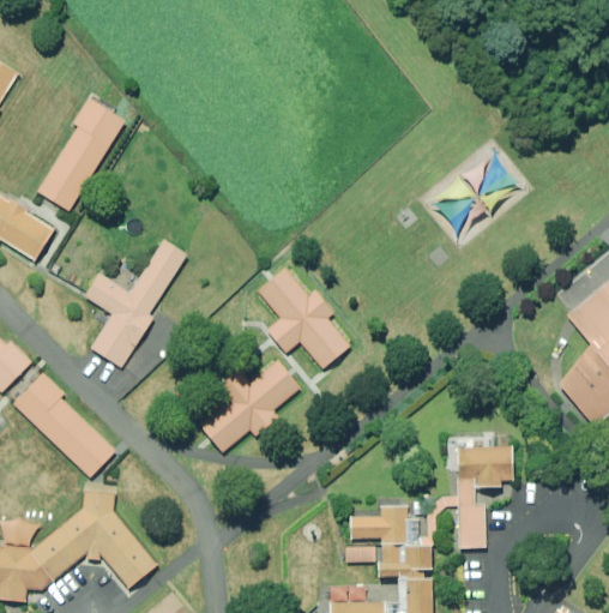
[(0,240),(30,259),(53,223),(0,190),(0,102),(19,73),(0,61),(0,240)]
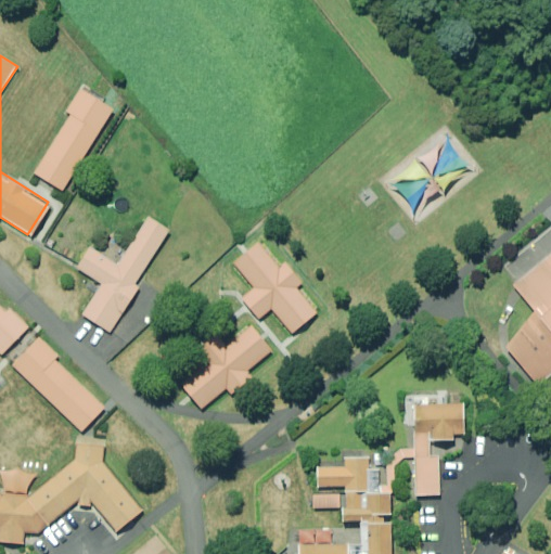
[(106,335),(171,233),(145,217),(114,266),(89,249),(75,273),(100,288),(80,319),(106,335)]
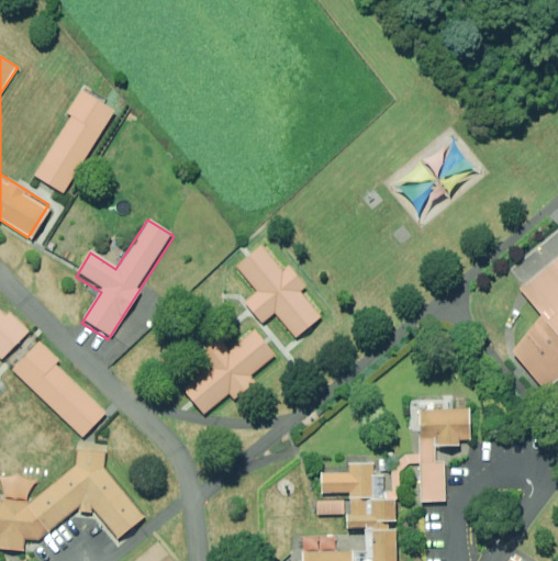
[(276,338),(315,303),(250,231),(211,266),(276,338)]
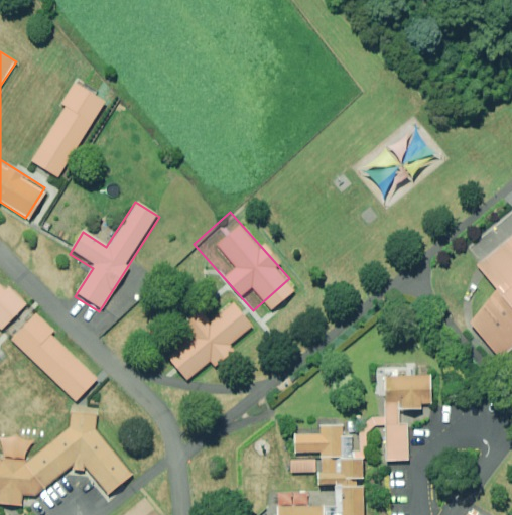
[(511,235),(489,254),(480,261),(487,271),(502,291),(468,324),(500,362),(511,352),(511,235)]
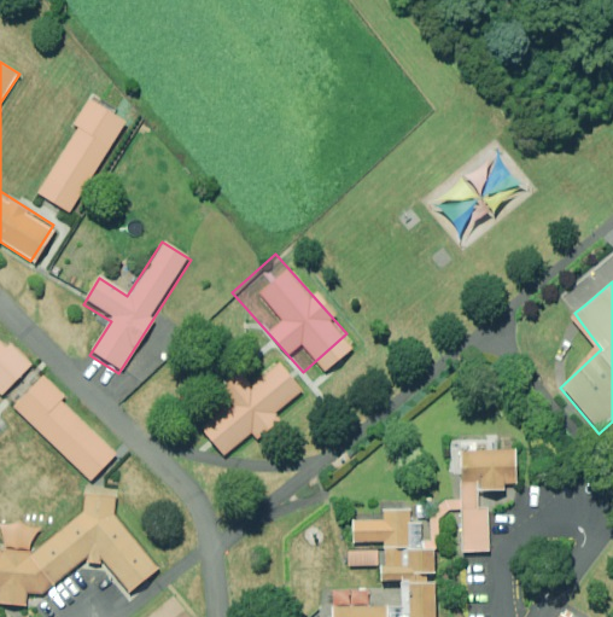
[(33,361),(0,332),(0,386),(5,391),(33,361)]
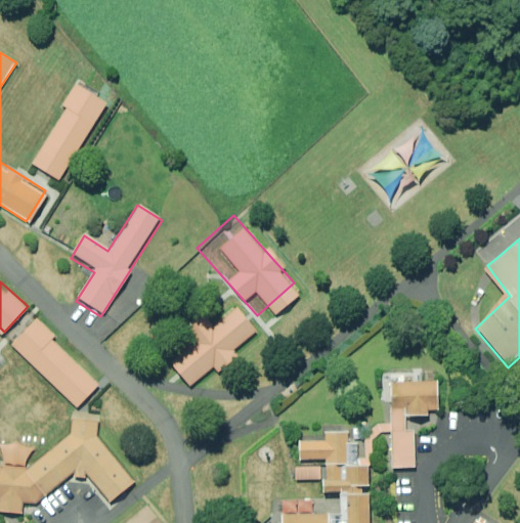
[(249,325),(224,297),(158,353),(182,382),(249,325)]
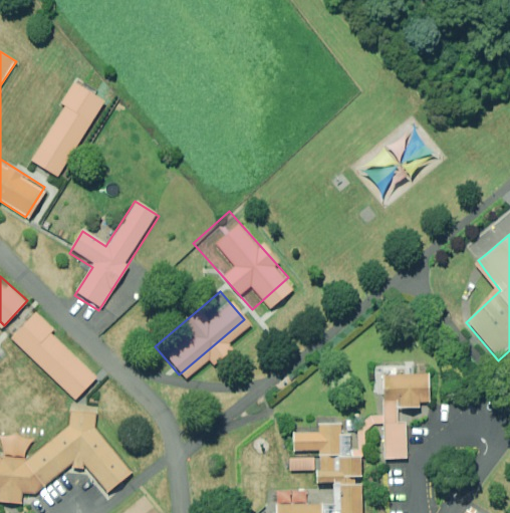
[(38,313),(12,338),(76,399),(99,374),(38,313)]
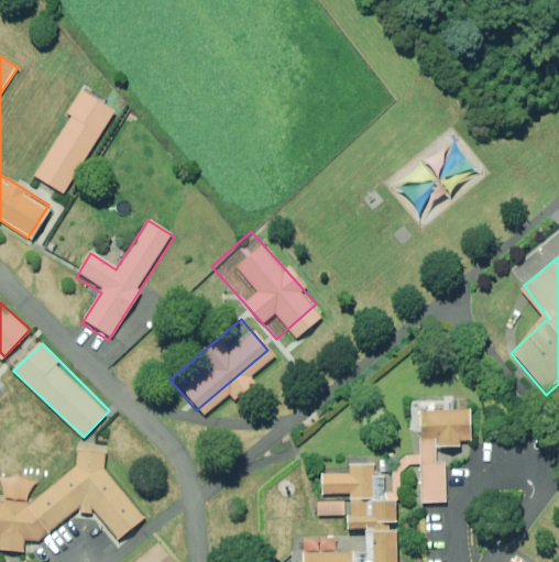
[(477,404),(419,403),(417,445),(416,499),(448,499),(449,460),(438,459),(439,445),(461,447),(463,441),(475,442),(477,404)]
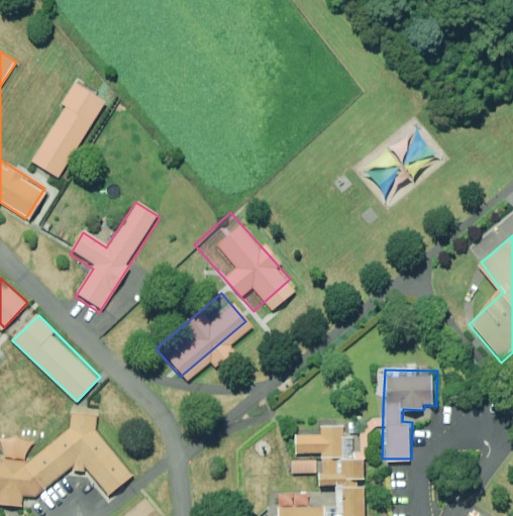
[(108,497),(133,477),(95,430),(97,413),(71,410),(70,427),(27,457),(1,454),(0,453),(0,494),(35,498),(78,460),(108,497)]
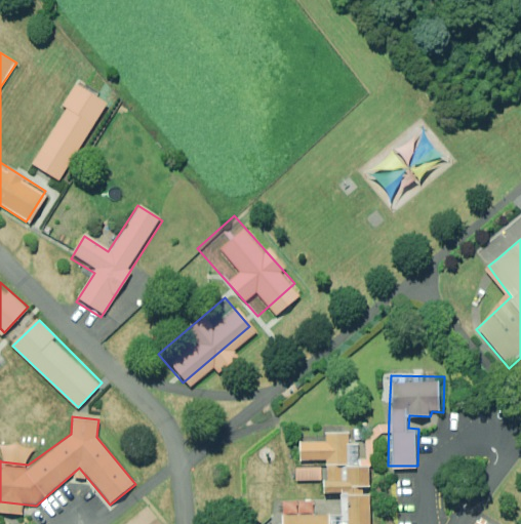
[(369,523),(371,485),(372,446),(348,445),(349,435),(327,434),(327,443),(298,442),(298,460),(326,461),(326,480),(320,480),(320,494),(341,495),(339,515),(281,513),(281,523),(369,523)]
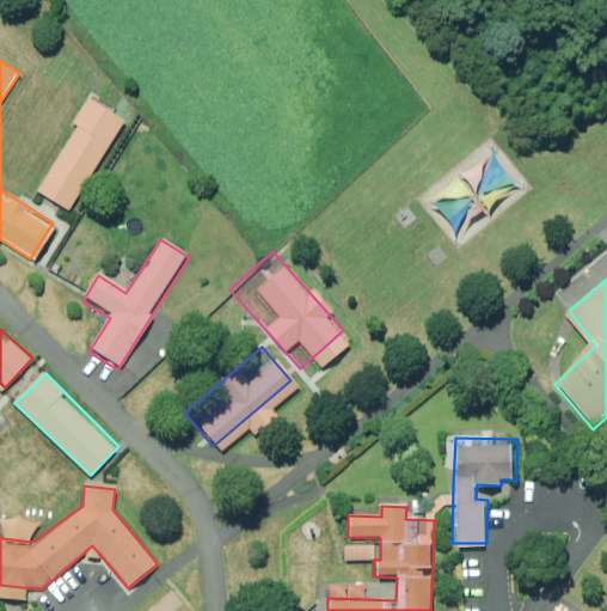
[(194,610),(175,586),(142,610),(194,610)]
